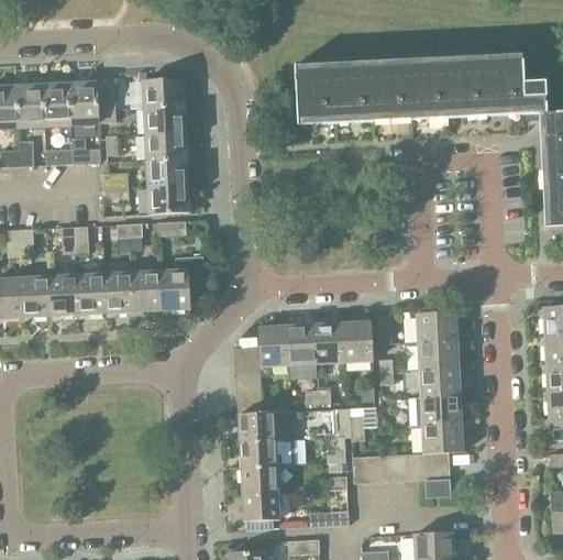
[(507,113),(538,112),(543,227),(562,224),(562,109),(547,110),(544,80),(523,81),(522,58),(521,58),(521,52),(295,64),(293,64),(296,124),(507,113)]
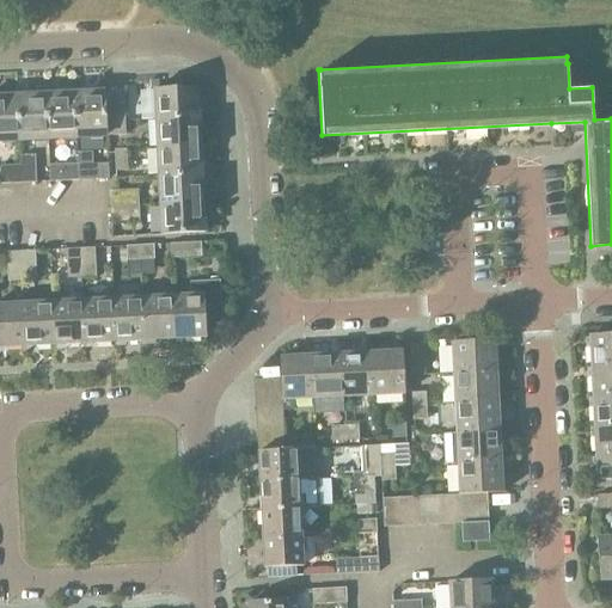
[(199,114),(197,84),(154,86),(155,116),(199,114)]
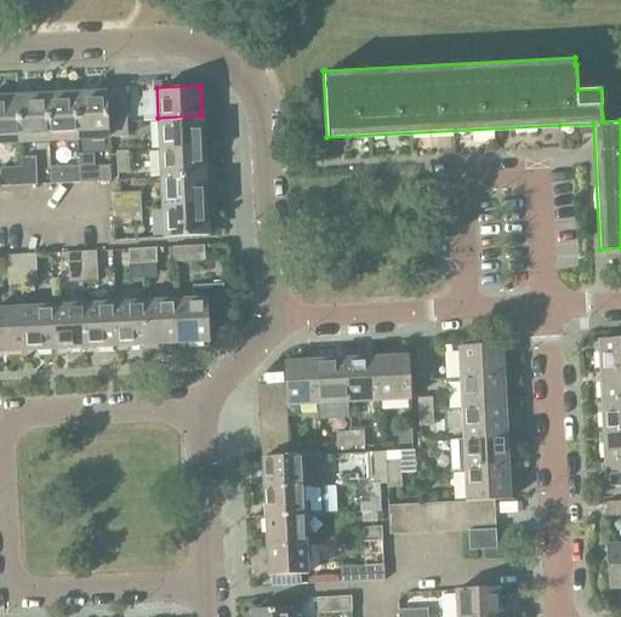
[(125,89),(75,91),(77,135),(127,132),(125,89)]
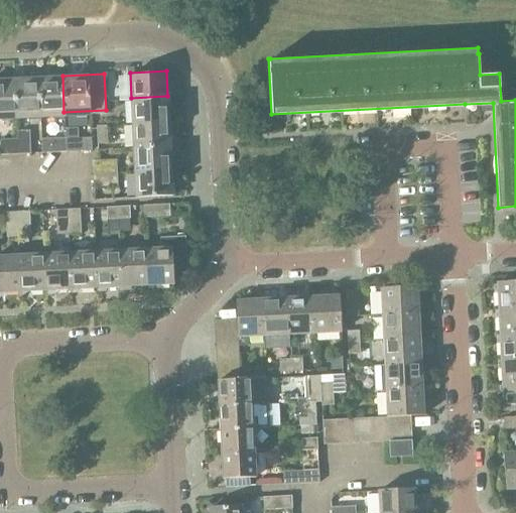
[(63,112),(62,76),(38,77),(40,113),(63,112)]
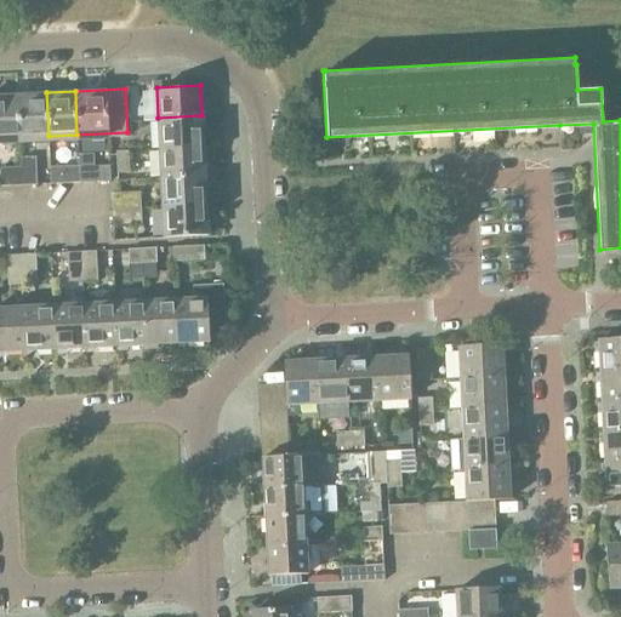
[(46,92),(18,93),(20,138),(49,136),(46,92)]
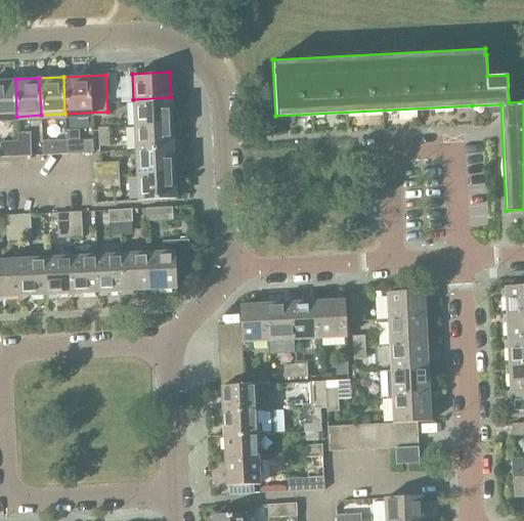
[(0,117),(16,117),(15,79),(0,79),(0,117)]
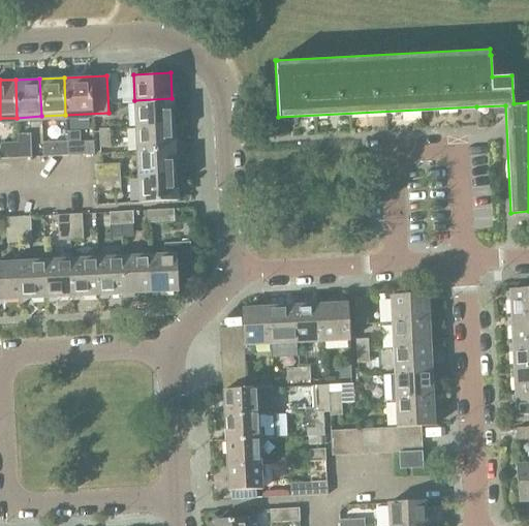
[(135,125),(173,124),(172,98),(134,100),(135,125)]
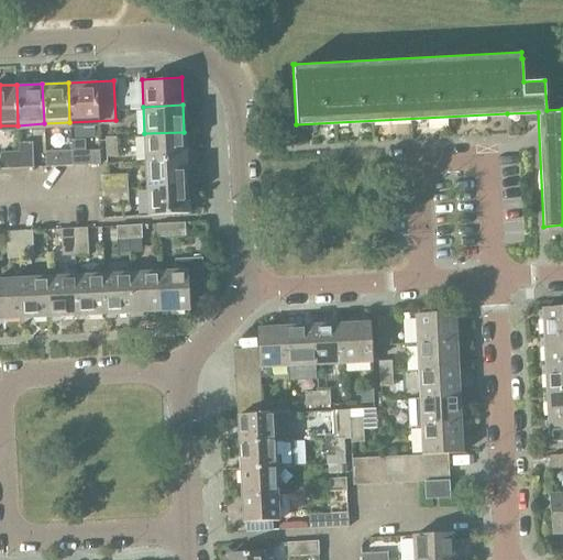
[(145,160),(185,157),(184,132),(144,133),(145,160)]
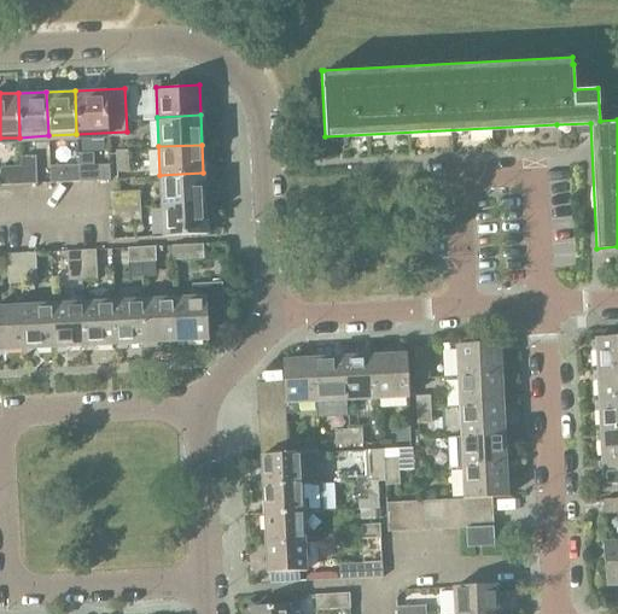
[(128,148),(116,148),(116,170),(128,169),(128,148)]
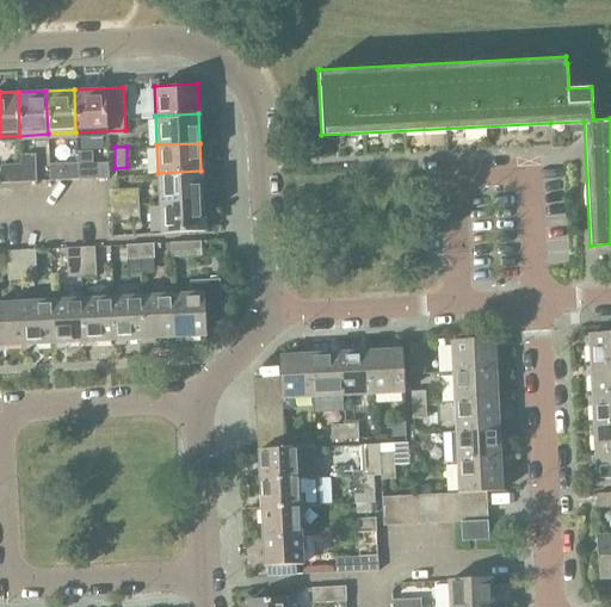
[(78,175),(109,174),(107,162),(93,163),(92,148),(76,149),(78,163),(78,175)]
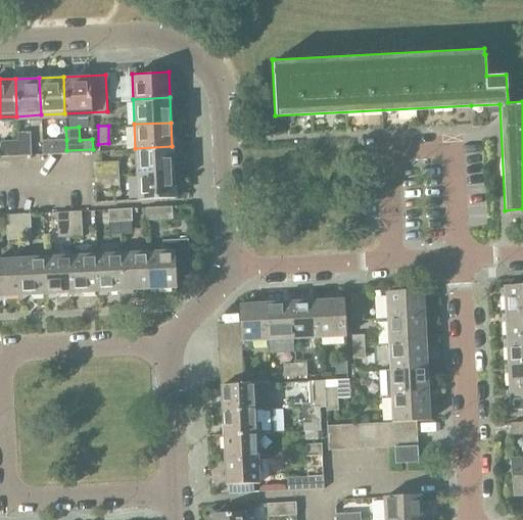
[(18,153),(31,153),(30,129),(17,130),(17,138),(17,139),(18,153)]
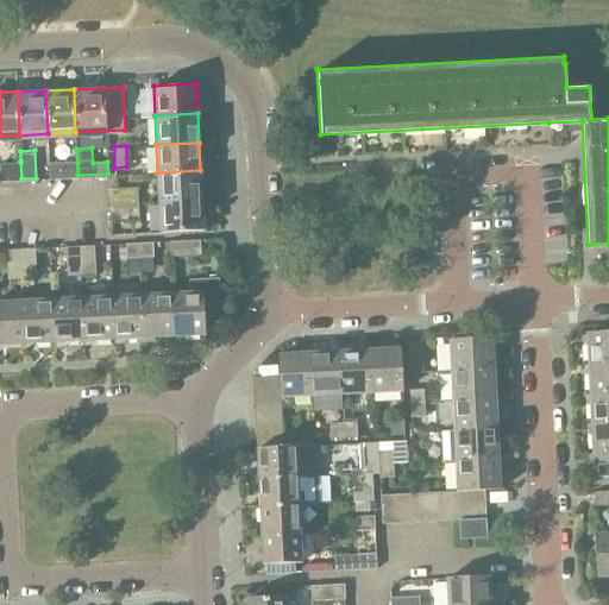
[(20,162),(1,163),(1,180),(22,178),(20,162)]
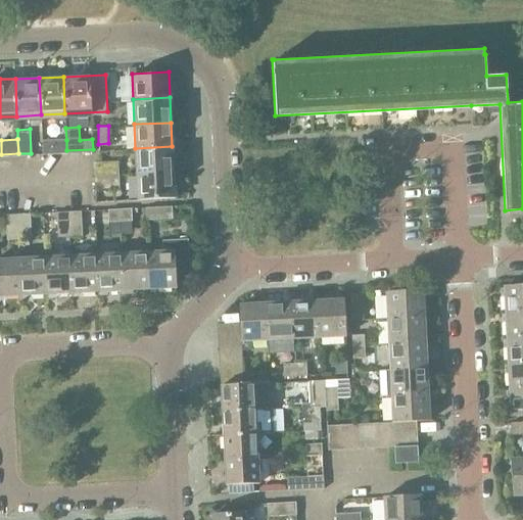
[(51,151),(50,139),(42,139),(43,152),(51,151)]
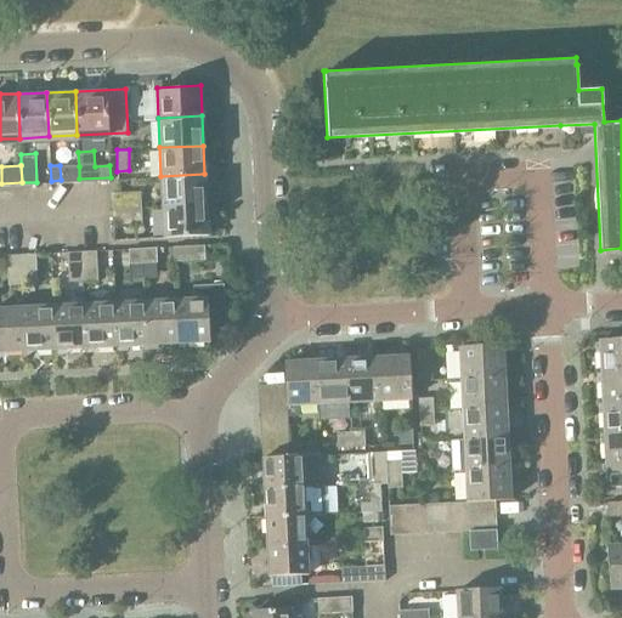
[(162,204),(207,203),(204,174),(160,176),(162,204)]
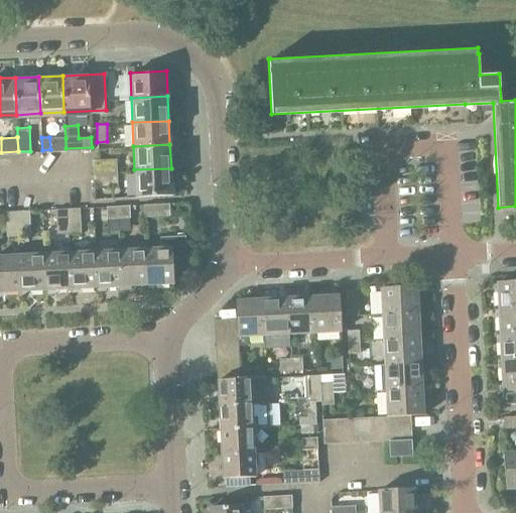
[(93,171),(117,170),(116,157),(92,158),(93,171)]
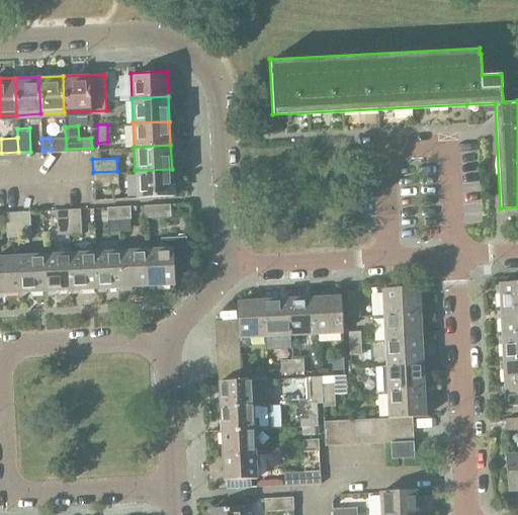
[(137,196),(173,194),(172,169),(135,170),(137,196)]
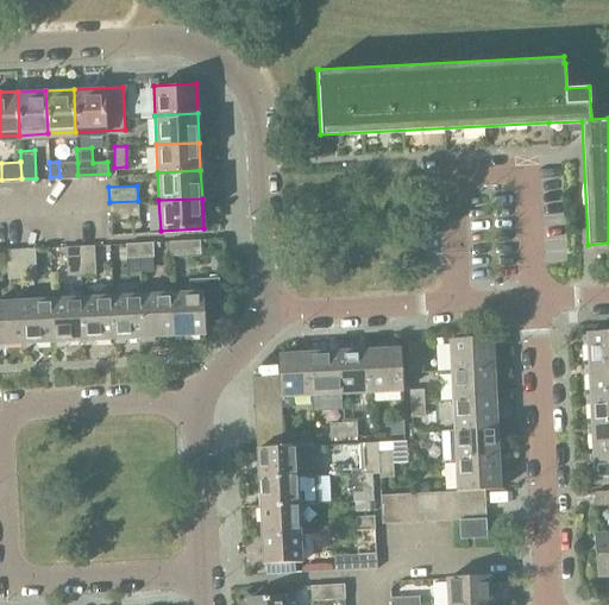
[(110,202),(110,218),(139,216),(138,201),(110,202)]
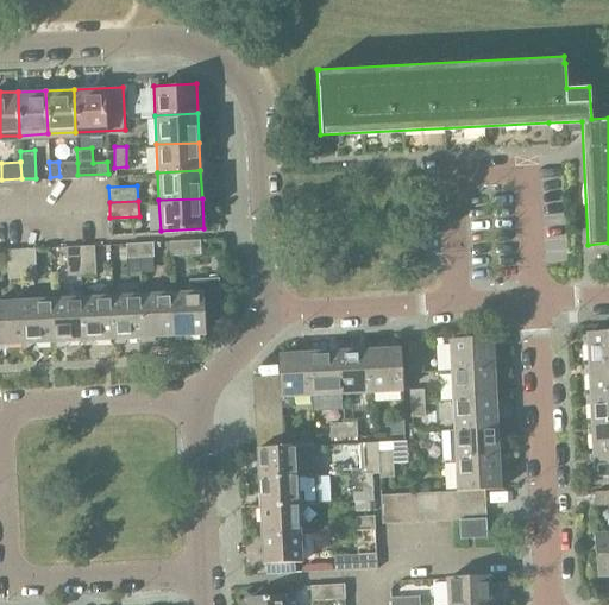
[(170,253),(200,252),(200,238),(169,239),(170,253)]
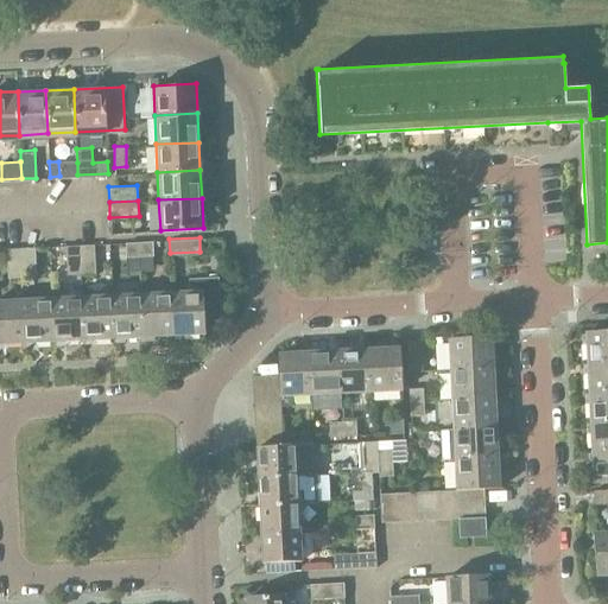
[(152,240),(139,241),(139,255),(153,254),(152,240)]
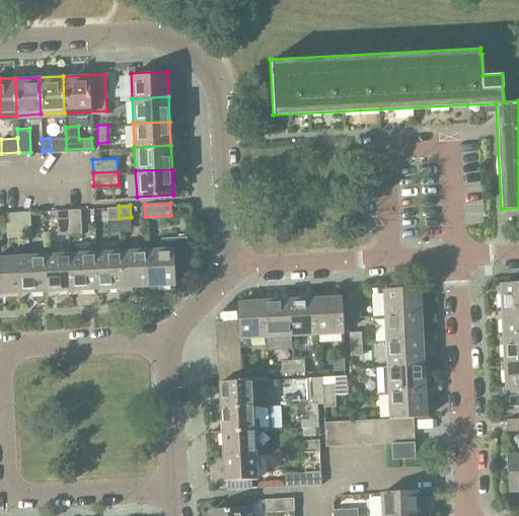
[(119,206),(107,206),(107,218),(119,218),(119,206)]
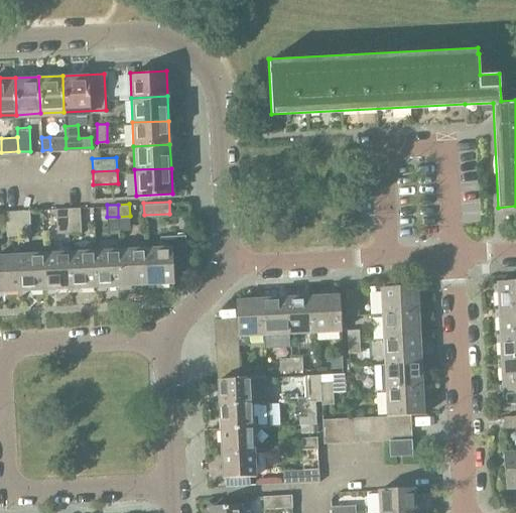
[(80,206),(68,207),(69,231),(81,231),(80,206)]
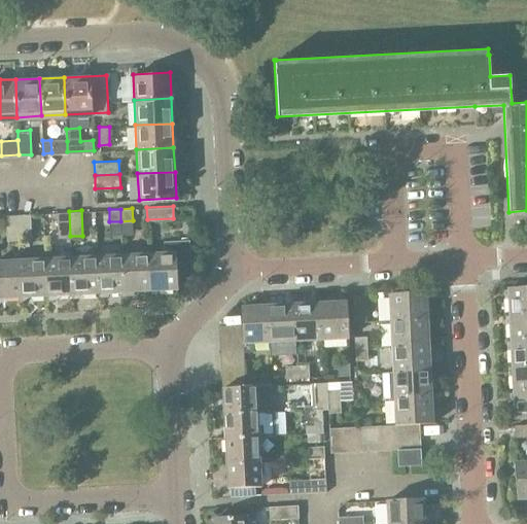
[(69,211),(57,212),(58,237),(70,236),(69,211)]
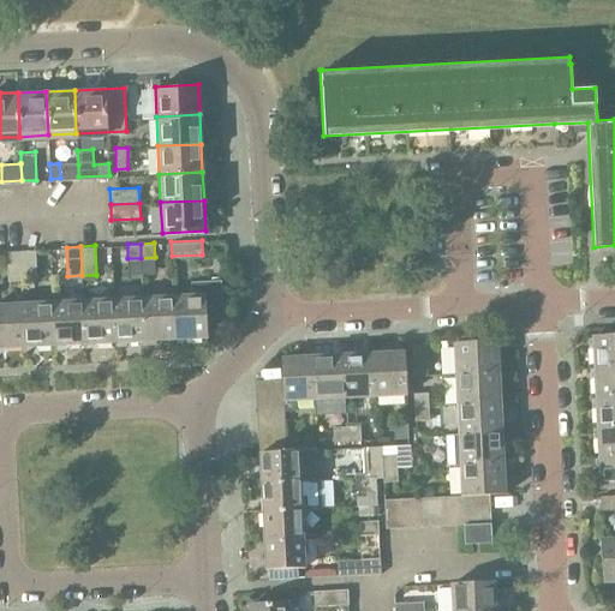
[(35,249),(21,250),(22,279),(36,277),(35,249)]
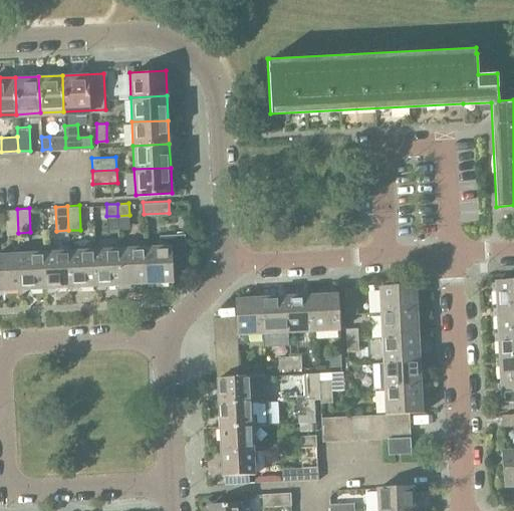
[(18,233),(17,209),(5,209),(6,234),(18,233)]
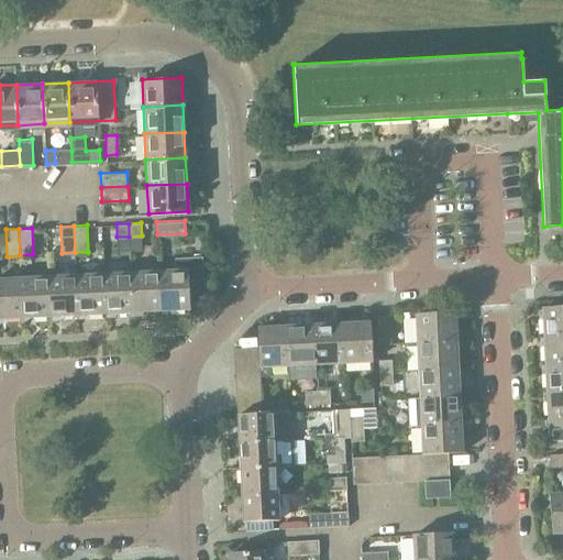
[(175,268),(158,270),(161,309),(189,307),(188,291),(203,289),(201,255),(175,256),(175,268)]
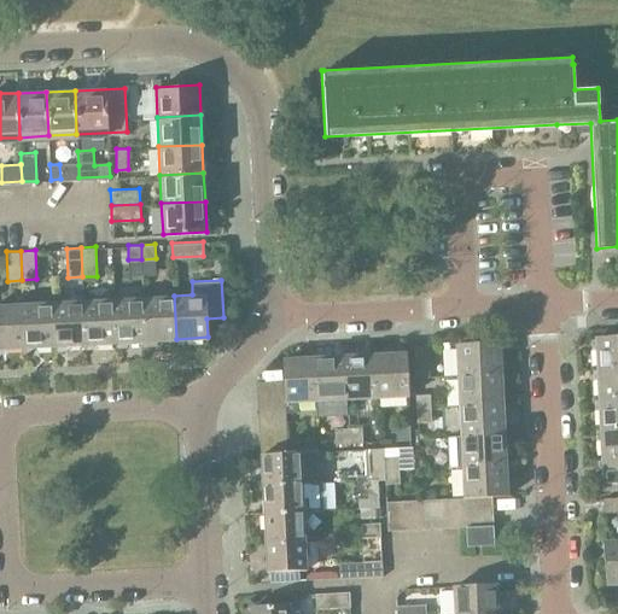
[(174,296),(144,297),(146,340),(176,339),(174,296)]
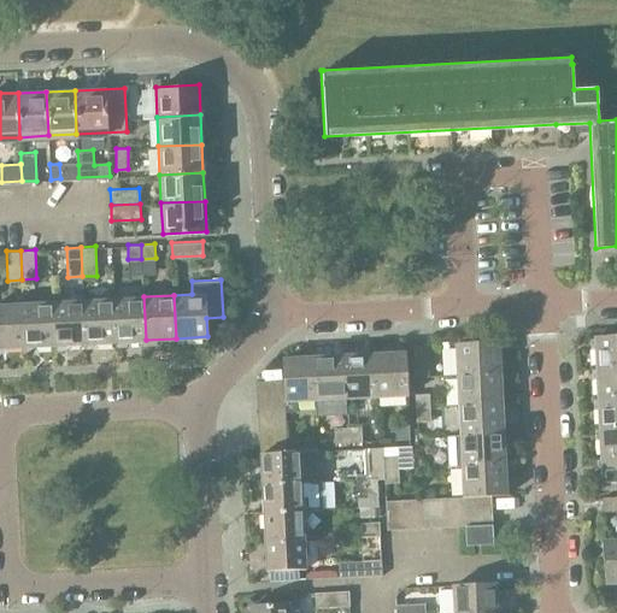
[(144,296),(113,298),(116,341),(146,340),(144,296)]
